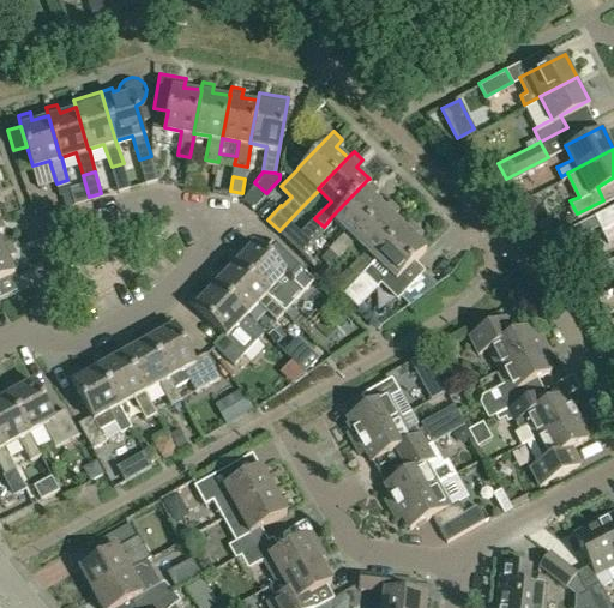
[(384,205),(371,193),(377,187),(368,179),(332,216),(344,228),(327,246),(337,254),(354,238),(353,236),(384,205)]
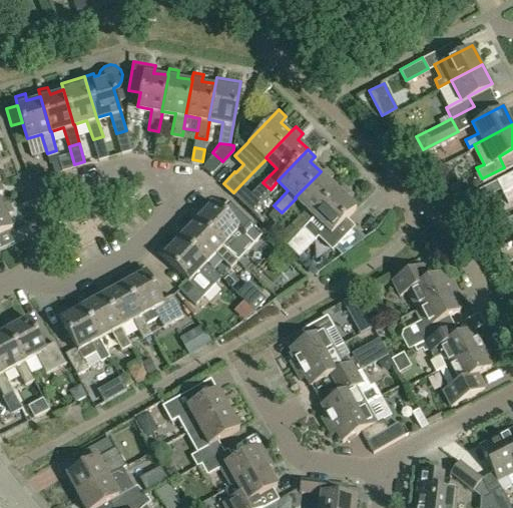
[(204,165),(211,172),(222,161),(212,152),(204,165)]
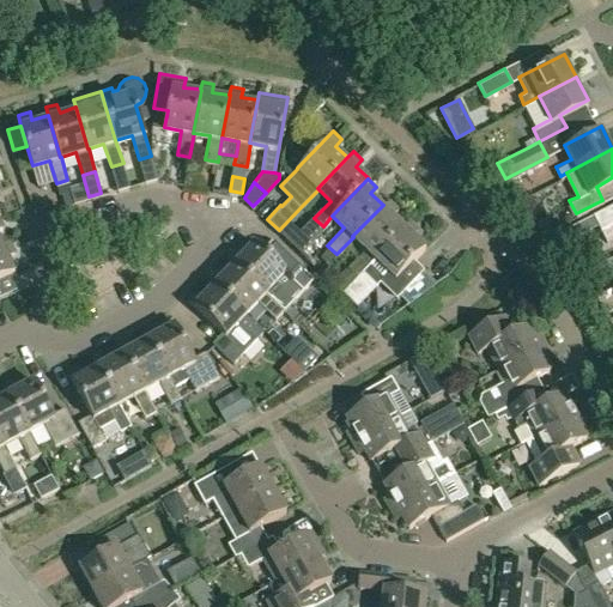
[(349,265),(357,273),(362,269),(362,268),(372,256),(404,224),(402,224),(392,213),(396,207),(388,199),(383,205),(352,236),(353,237),(364,248),(349,265)]
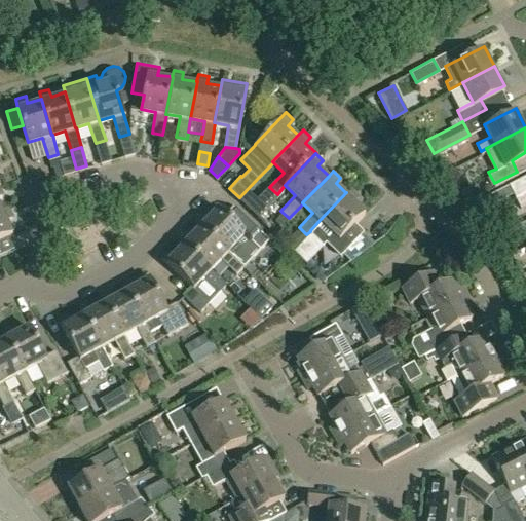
[(525,201),(525,174),(510,182),(521,205),(525,201)]
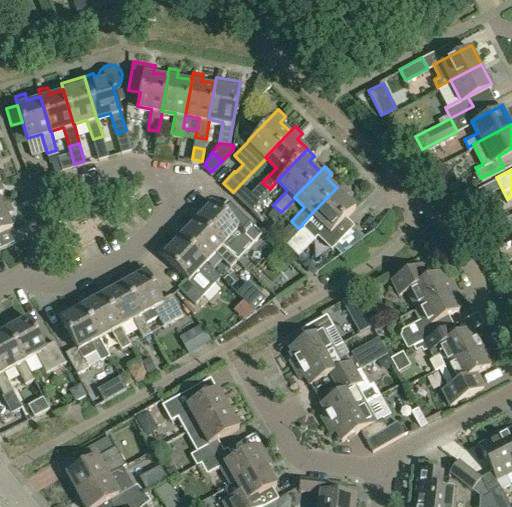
[(344,215),(354,205),(343,194),(348,189),(341,182),(336,187),(337,187),(311,214),(302,224),(302,225),(313,235),(317,231),(331,245),(333,244),(353,223),(344,215)]
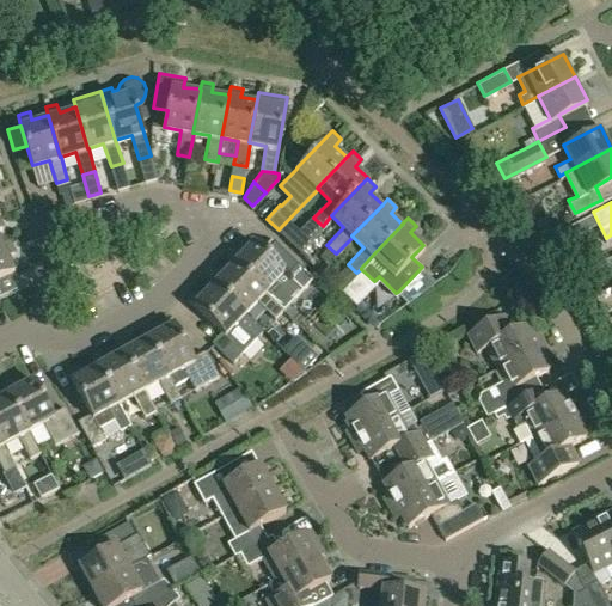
[(279,231),(299,251),(319,230),(308,220),(299,231),(288,220),(279,231)]
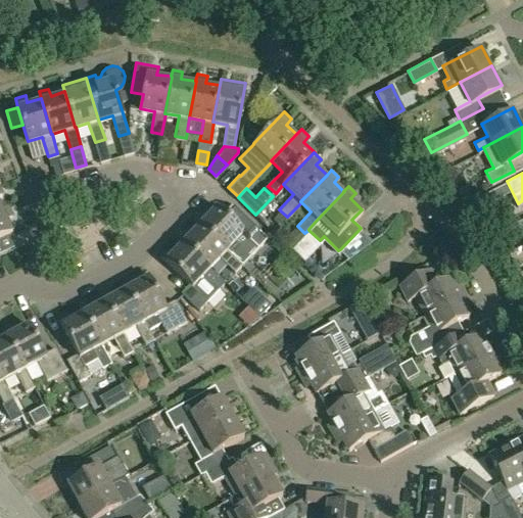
[(8,203),(1,206),(1,207),(0,207),(0,235),(12,230),(5,217),(13,213),(8,203)]
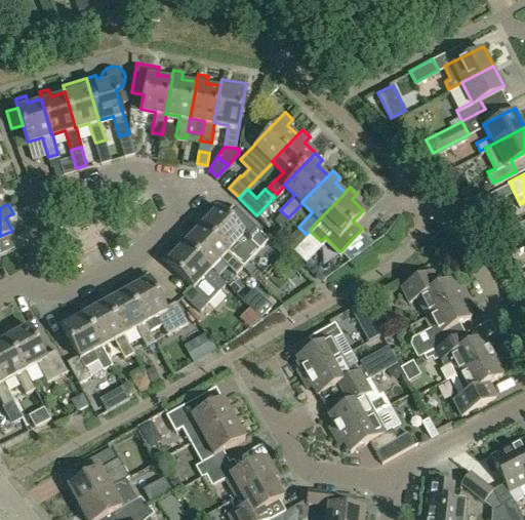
[(242,263),(268,236),(249,220),(242,228),(217,205),(207,215),(202,210),(195,218),(200,224),(201,223),(228,249),(228,248),(242,263)]
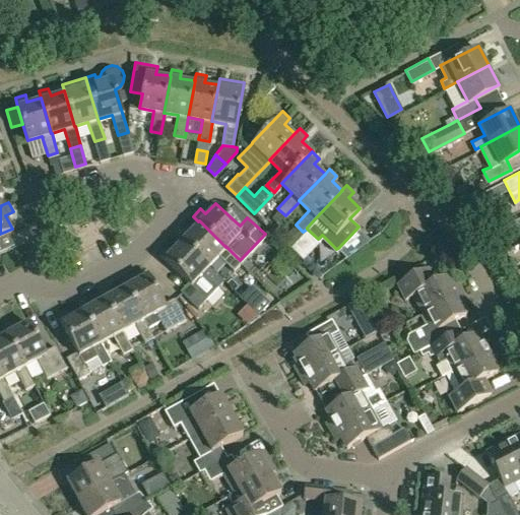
[(240,260),(225,246),(225,247),(199,220),(198,221),(189,232),(184,227),(177,234),(182,239),(208,263),(209,263),(218,254),(234,267),(240,260)]
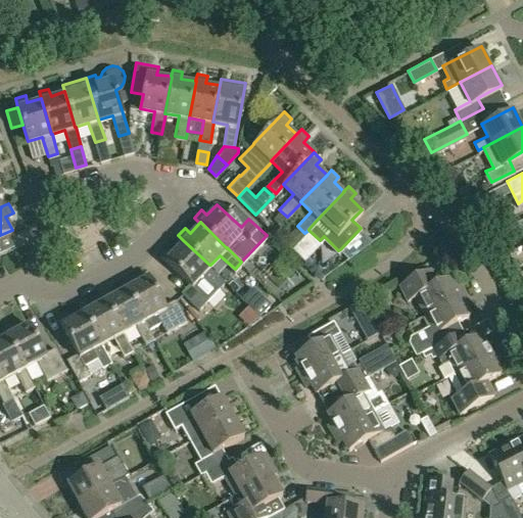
[(361,228),(340,249),(347,255),(372,239),(361,228)]
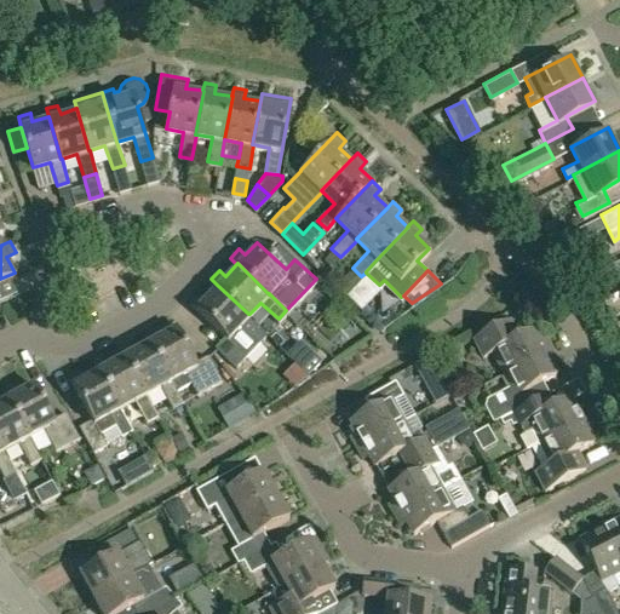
[(246,351),(258,339),(259,339),(267,331),(250,314),(248,314),(217,285),(205,297),(197,292),(189,300),(224,333),(214,344),(236,363),(247,353),(246,351)]
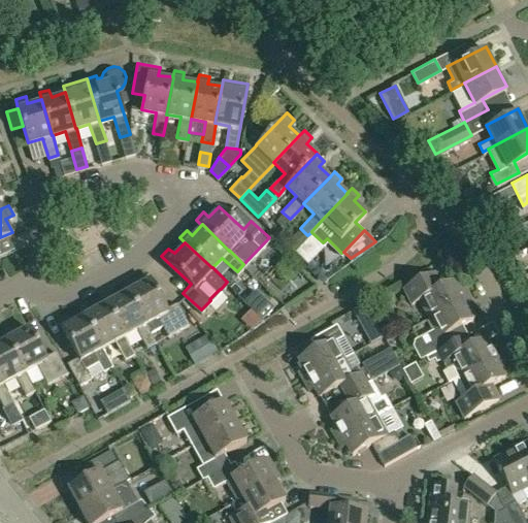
[(420,296),(429,315),(469,294),(465,285),(460,288),(455,278),(443,284),(436,269),(404,286),(411,300),(420,296)]
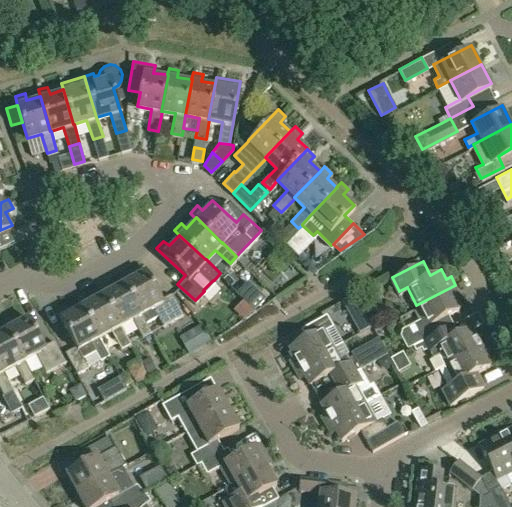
[(158,314),(163,323),(183,312),(171,291),(161,297),(142,262),(120,274),(123,281),(142,312),(146,321),(158,314)]
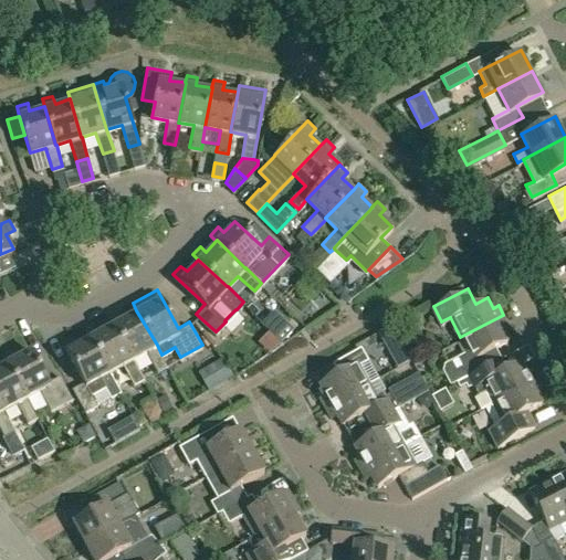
[(161,355),(157,345),(136,310),(123,318),(118,310),(109,316),(114,323),(134,358),(147,350),(158,370),(167,365),(161,355)]
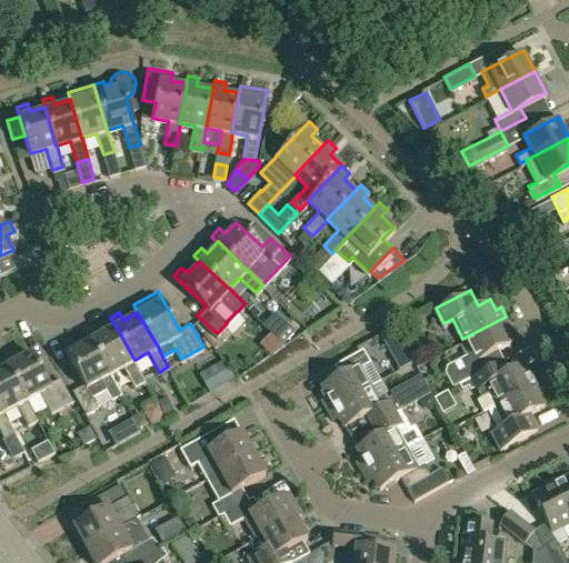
[(272,314),(265,322),(283,340),(296,327),(288,320),(283,324),(272,314)]
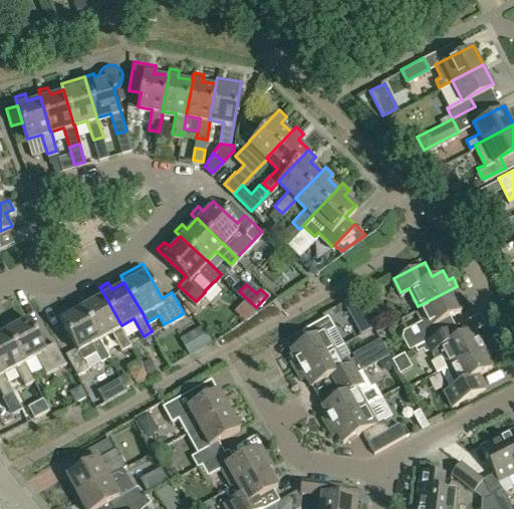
[(449,315),(462,308),(457,298),(462,295),(457,286),(418,306),(424,317),(416,321),(425,339),(436,333),(453,324),(449,315)]
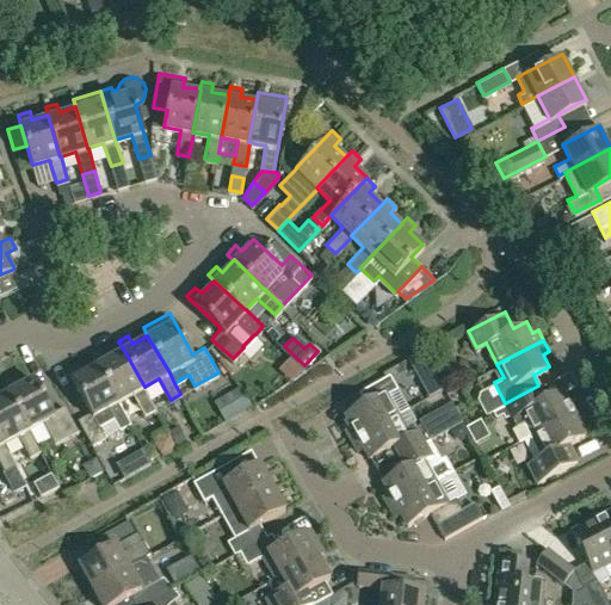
[(144,387),(123,349),(109,357),(104,350),(94,355),(98,362),(119,400),(134,391),(146,413),(155,407),(144,387)]
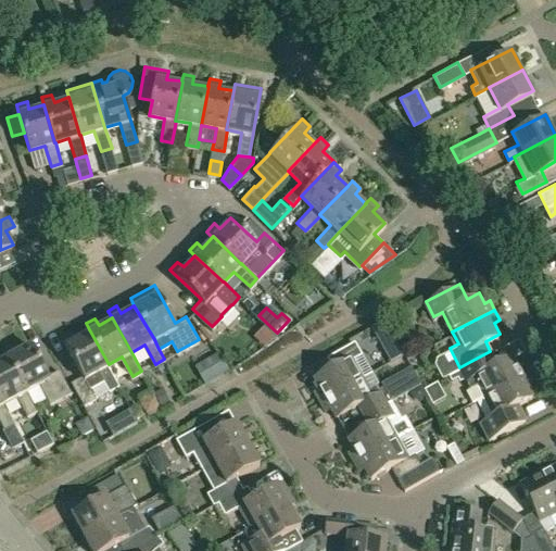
[(118,384),(109,364),(89,329),(75,338),(72,330),(62,336),(83,374),(72,380),(84,403),(96,397),(90,387),(104,379),(110,389),(118,384)]
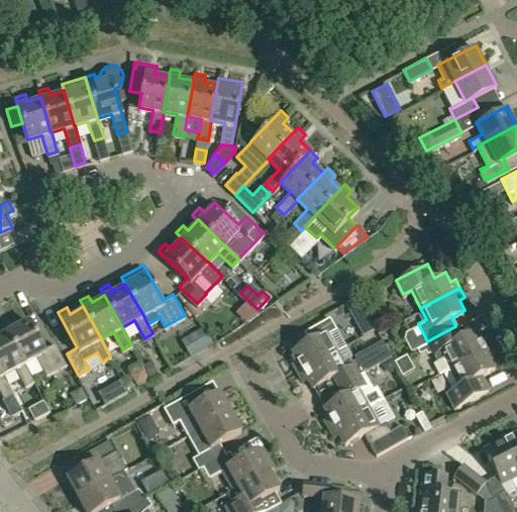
[(308,326),(314,336),(292,349),(298,359),(293,362),(298,370),(336,348),(345,343),(336,326),(335,327),(329,315),(308,326)]
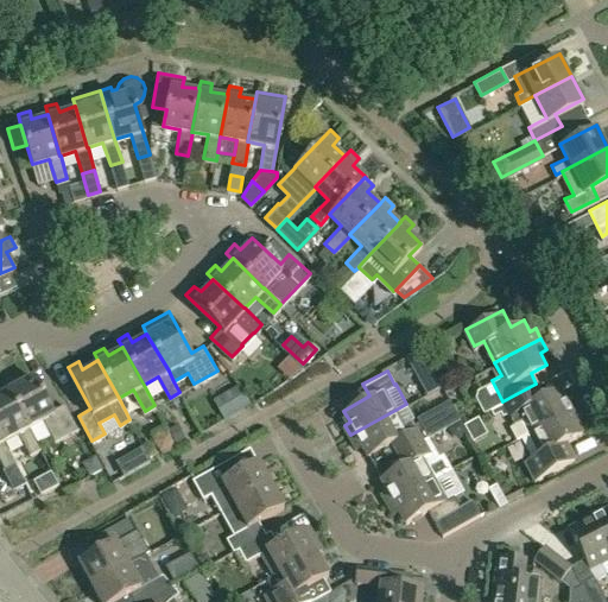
[(2,380),(7,388),(8,388),(27,425),(29,425),(43,417),(54,438),(77,426),(64,401),(50,409),(33,375),(18,382),(14,375),(2,380)]
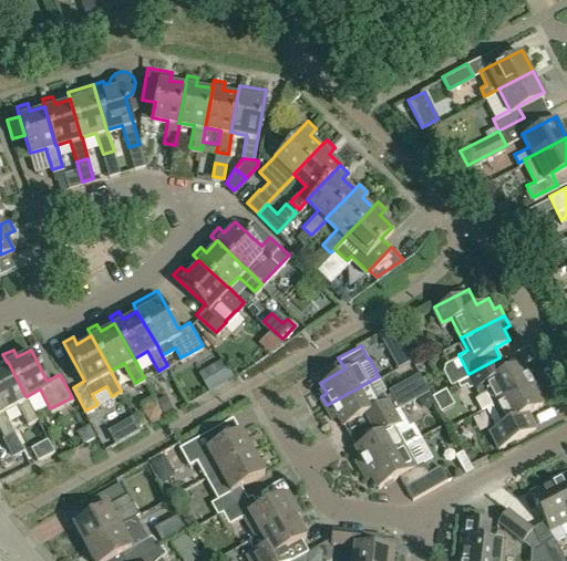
[(527,372),(521,361),(505,369),(500,357),(481,367),(468,374),(480,394),(476,395),(482,406),(485,405),(537,377),(532,369),(527,372)]
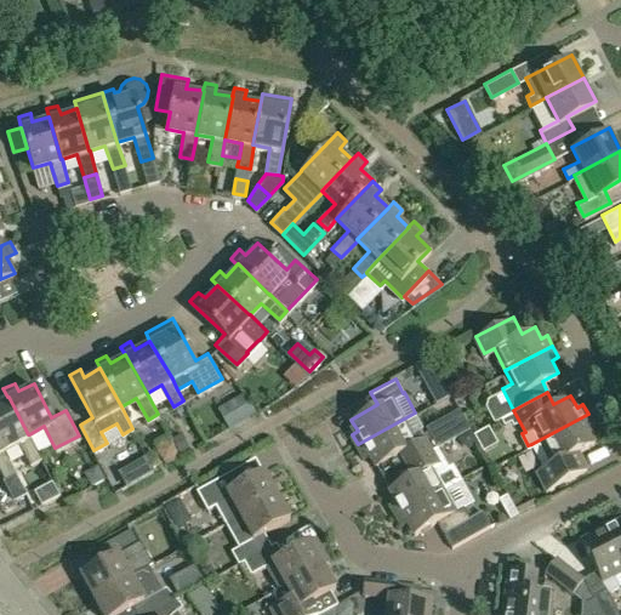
[(40,456),(29,434),(28,434),(9,397),(7,397),(0,400),(0,443),(3,448),(4,448),(18,439),(30,461),(40,456)]
